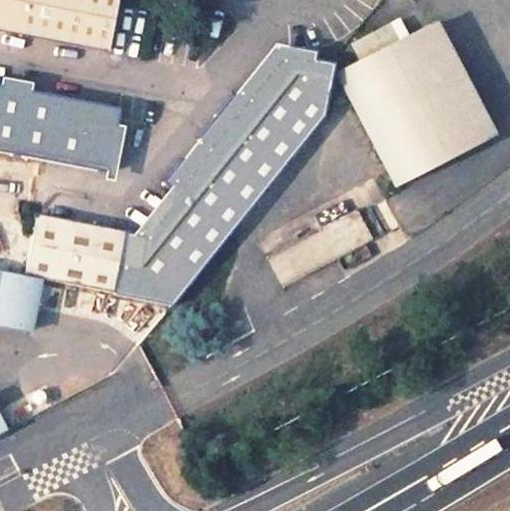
[(0,0),(0,28),(105,49),(115,0),(0,0)]
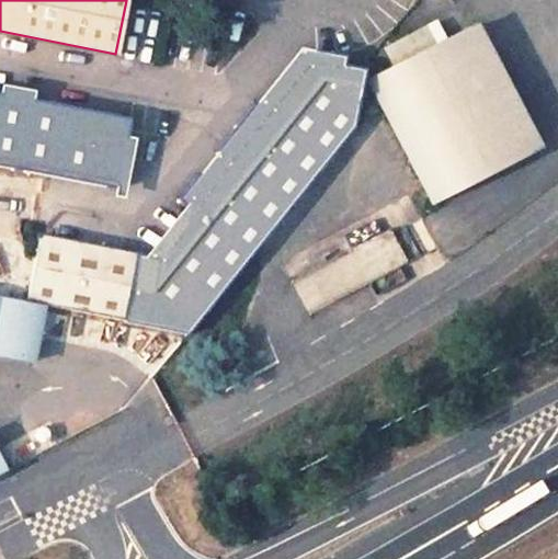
[(450,38),(439,16),(393,44),(403,66),(450,38)]
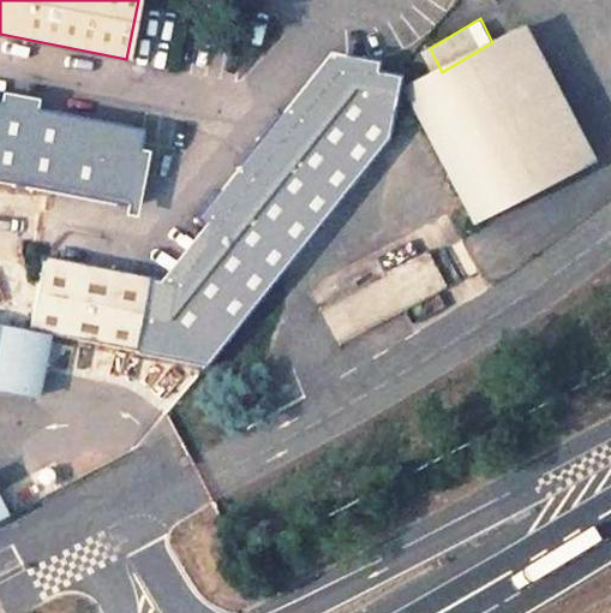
[(417,87),(484,213),(597,149),(523,23),(492,42),(442,72),(417,87)]
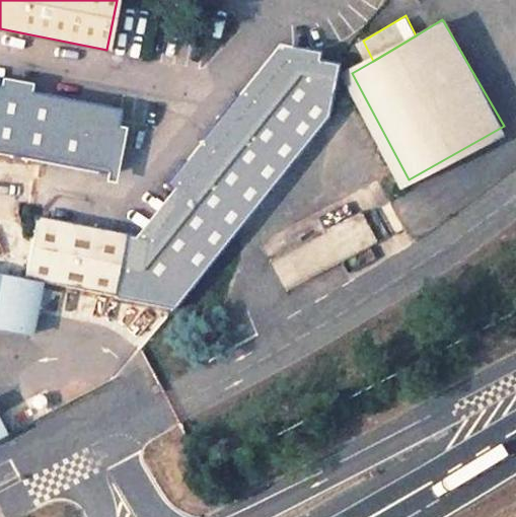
[(0,152),(106,173),(104,179),(116,180),(125,127),(119,127),(122,107),(29,91),(32,83),(2,79),(1,85),(0,85),(0,152)]
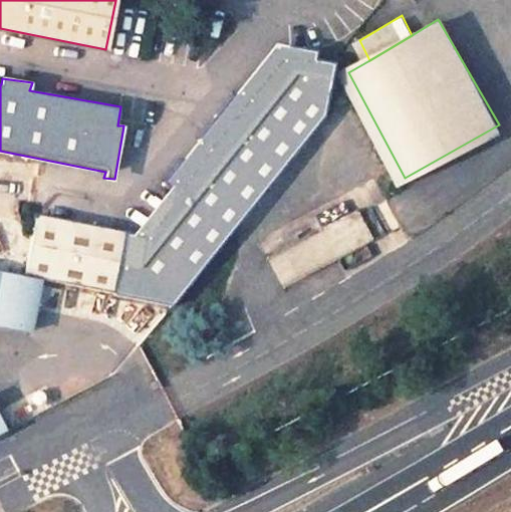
[(358,209),(270,256),(285,284),(373,237),(358,209)]
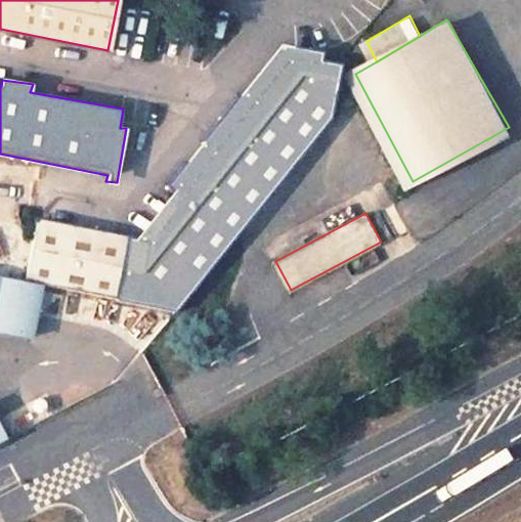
[(134,237),(41,220),(30,280),(45,283),(123,298),(134,237)]
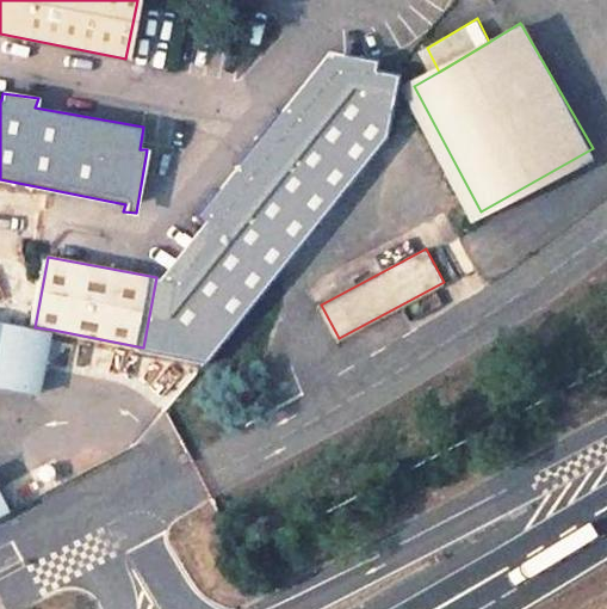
[(0,382),(41,391),(53,330),(35,327),(0,320),(0,382)]
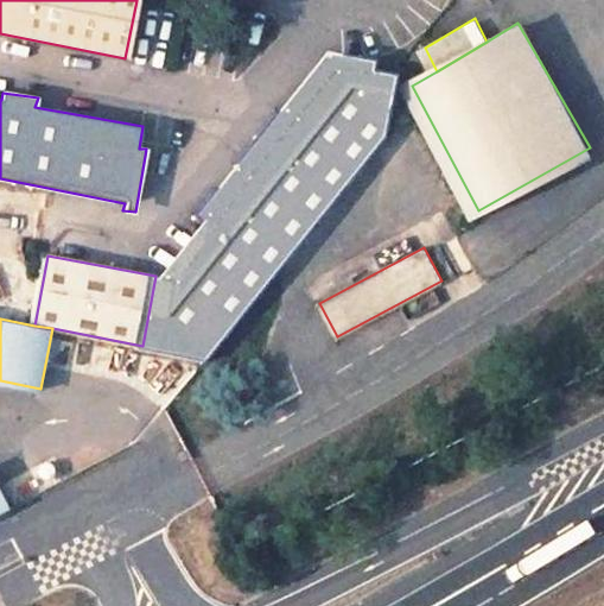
[(0,511),(23,500),(1,459),(0,458),(0,511)]
